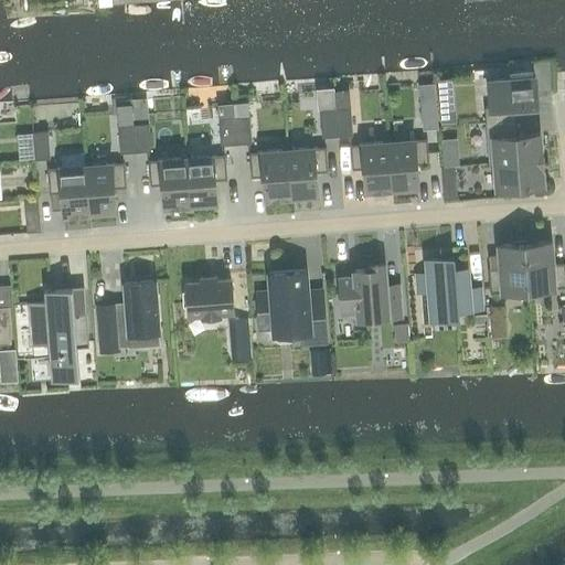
[(537,105),(535,77),(532,77),(531,73),(513,74),(513,80),(489,81),(491,106),(486,107),(487,123),(516,120),(515,106),(537,105)]
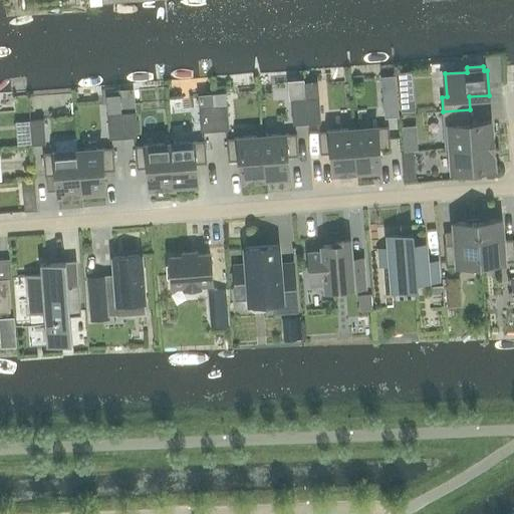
[(398,72),(401,112),(416,111),(413,71),(398,72)]
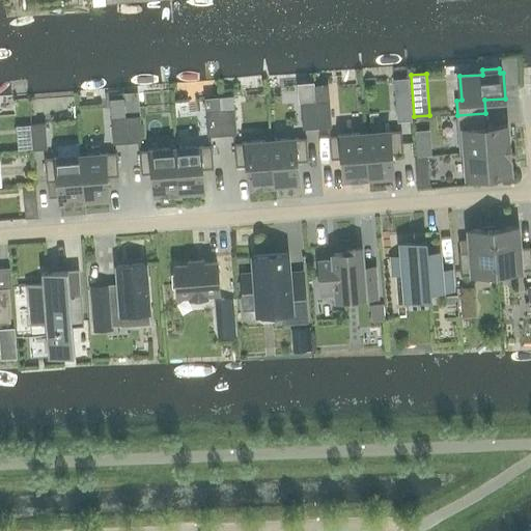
[(397,94),(411,94),(410,78),(396,78),(397,94)]
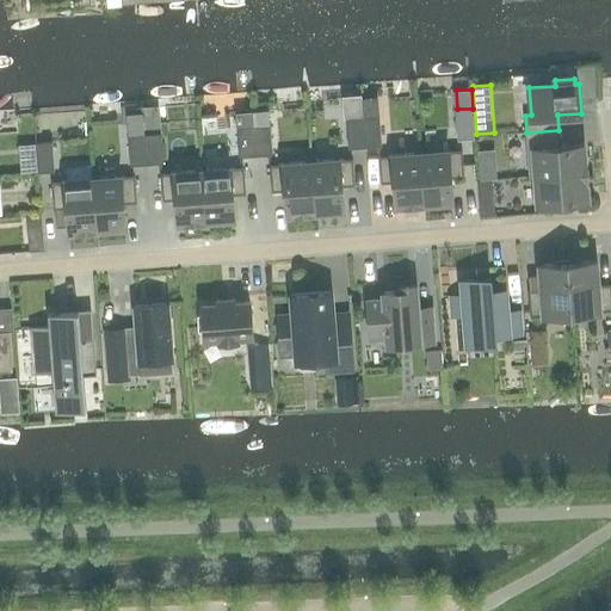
[(474,140),(473,109),(457,109),(458,140),(474,140)]
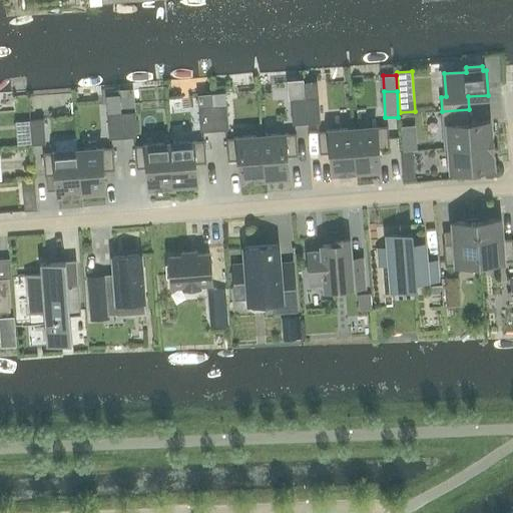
[(321,123),(319,97),(305,98),(307,124),(321,123)]
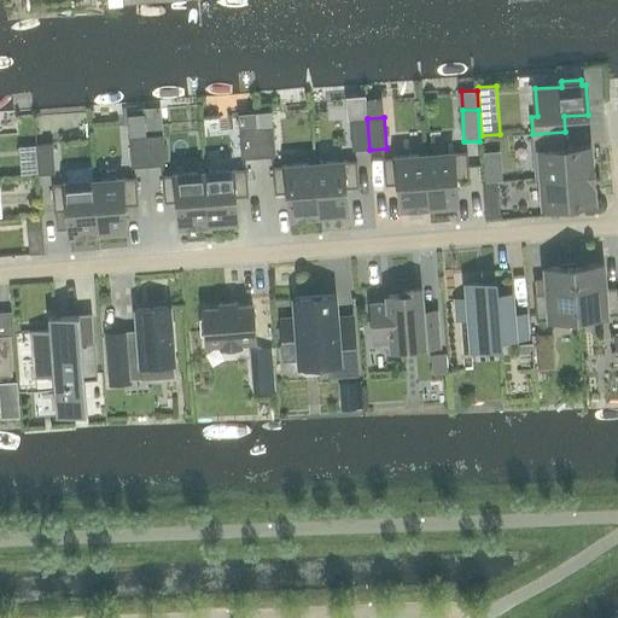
[(369,150),(367,118),(351,120),(353,151),(369,150)]
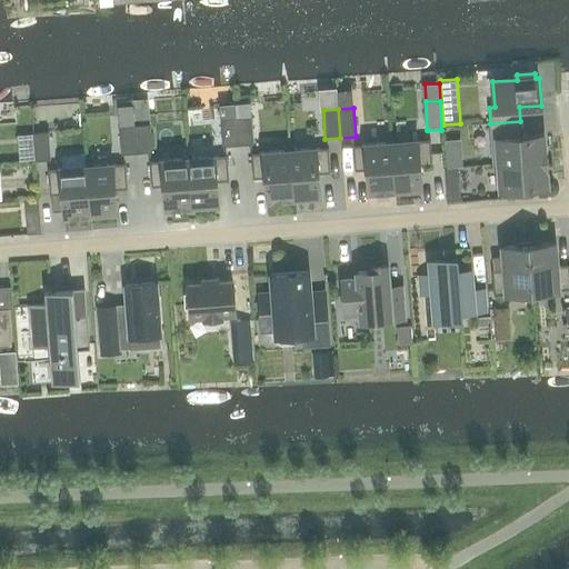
[(255,143),(252,116),(237,117),(239,145),(255,143)]
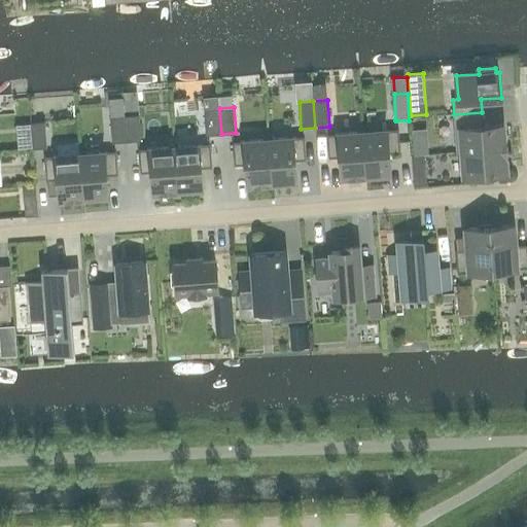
[(221,134),(219,108),(205,110),(207,136),(221,134)]
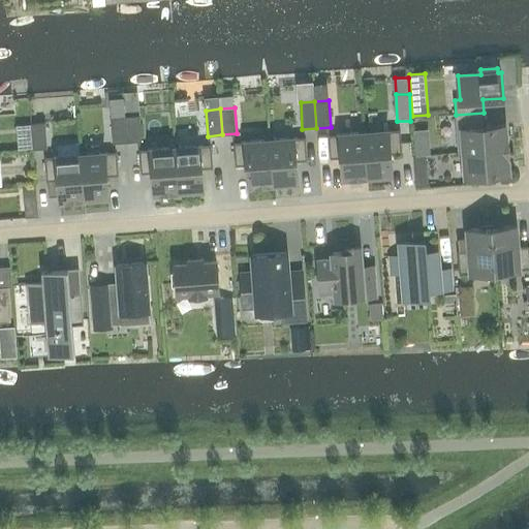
[(485,127),(484,113),(456,115),(457,130),(462,130),(464,154),(507,150),(505,125),(485,127)]
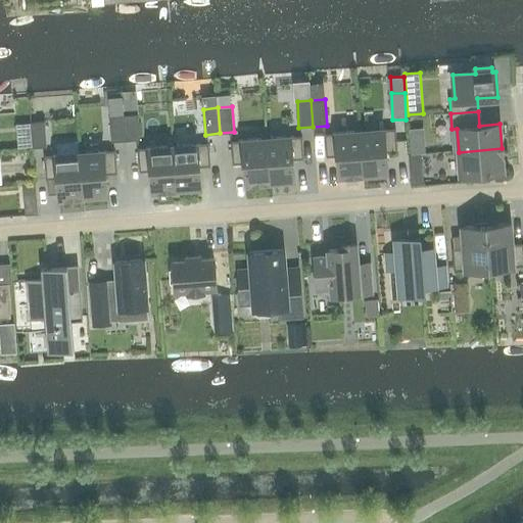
[(141,140),(139,113),(125,114),(127,141),(141,140)]
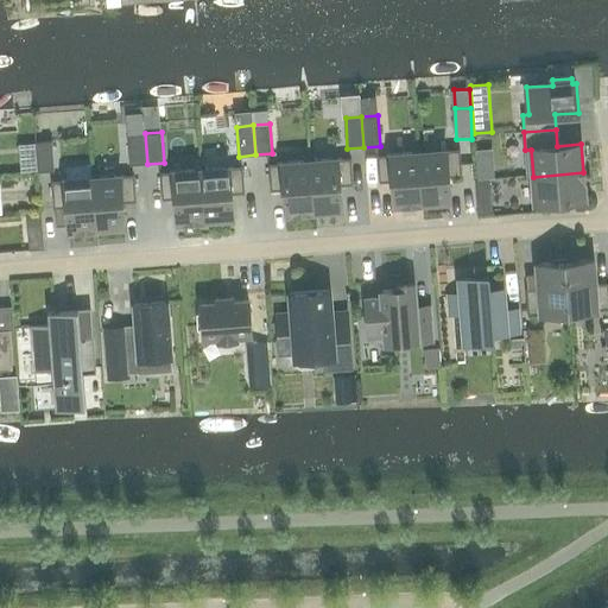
[(147,164),(145,133),(130,134),(131,165),(147,164)]
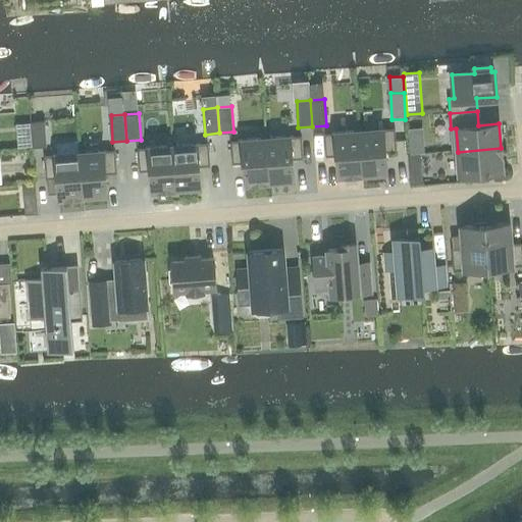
[(47,147),(45,121),(31,122),(33,148),(47,147)]
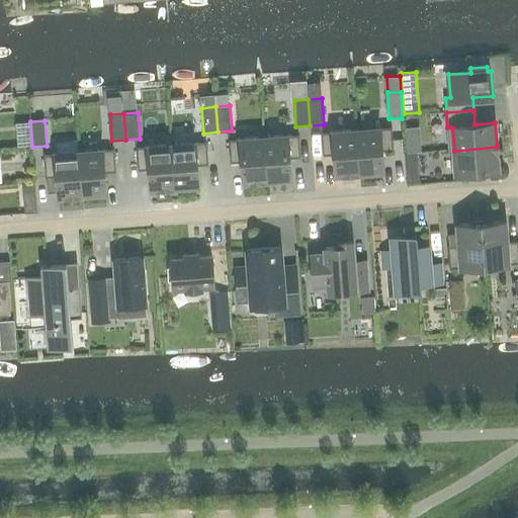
[(394,150),(392,127),(357,130),(360,173),(384,171),(382,151),(394,150)]
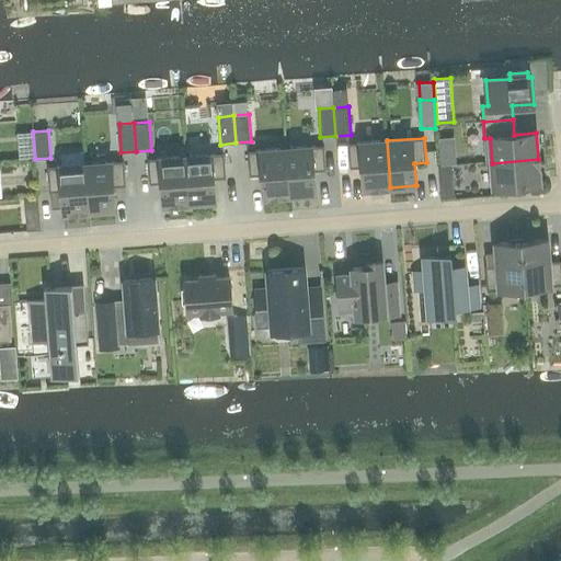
[(390,187),(387,140),(348,144),(351,169),(363,168),(364,190),(390,187)]
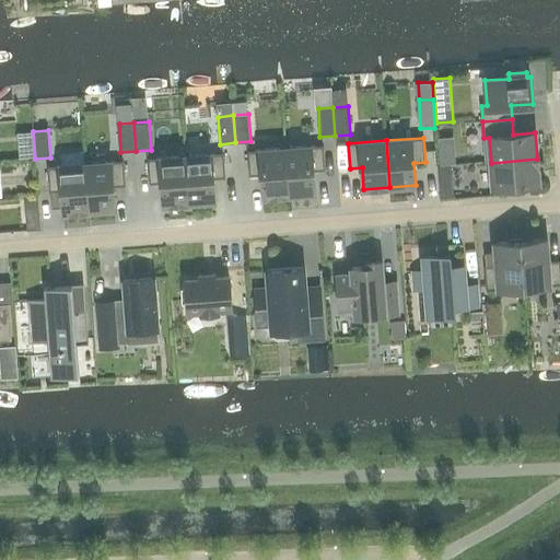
[(326,170),(324,146),(286,148),(290,195),(315,193),(314,171),(326,170)]
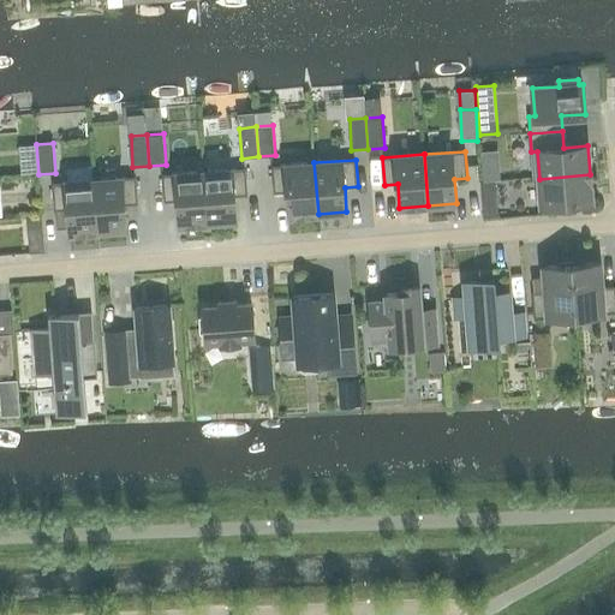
[(318,214),(314,162),(273,166),(274,193),(287,192),(290,216),(318,214)]
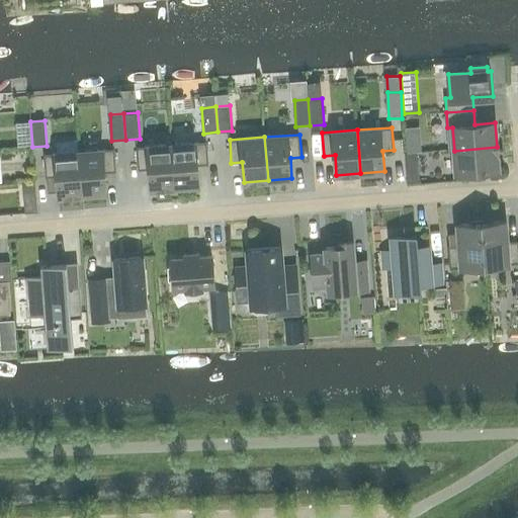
[(207,142),(172,145),(175,187),(199,185),(197,165),(208,165),(207,142)]
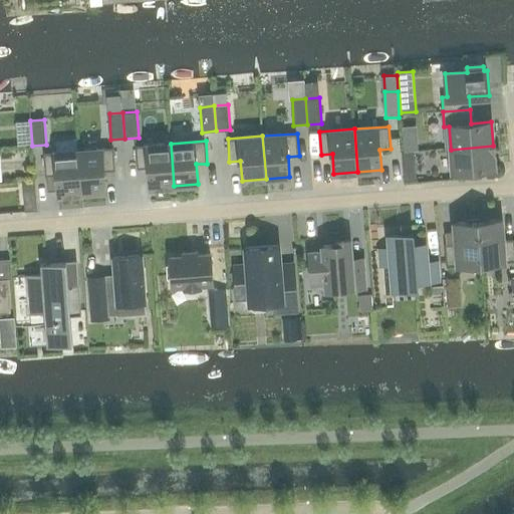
[(418,143),(404,144),(405,155),(414,154),(419,154),(418,143)]
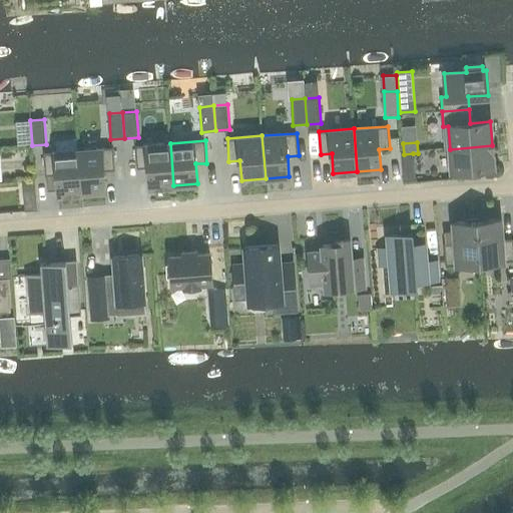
[(173,185),(170,143),(135,145),(137,168),(148,167),(150,187),(173,185)]
